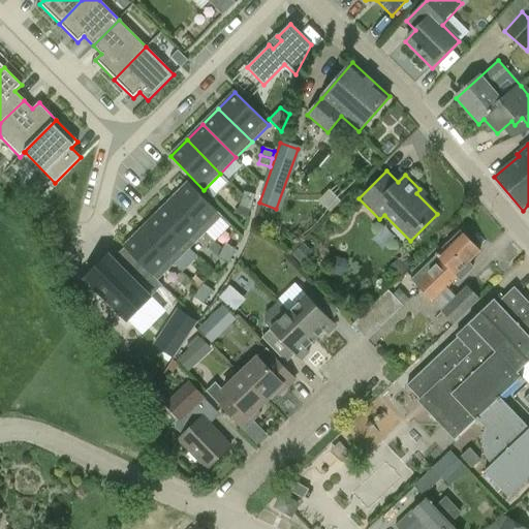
[(188,184),(172,199),(205,234),(221,217),(188,183),(188,184)]
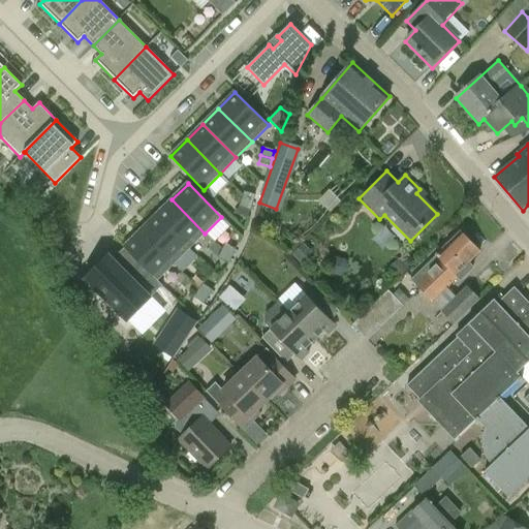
[(242,199),(252,203),(255,195),(244,191),(242,199)]
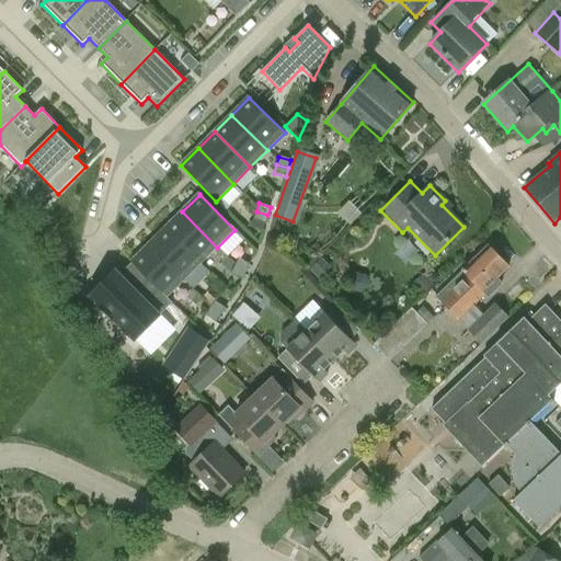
[(182,212),(165,228),(201,264),(217,248),(182,212)]
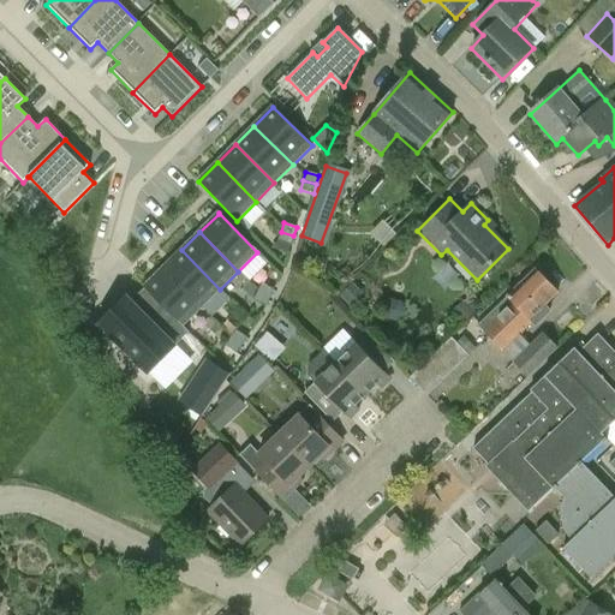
[(293,236),(281,232),(278,242),(291,245),(293,236)]
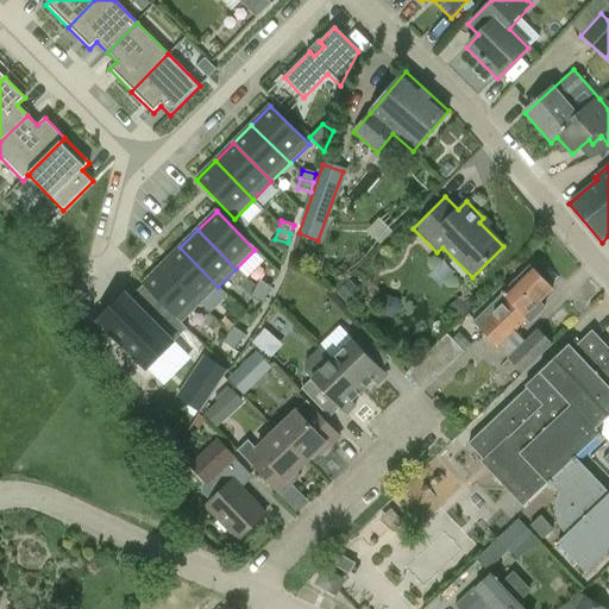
[(200,305),(218,287),(180,248),(161,267),(200,305)]
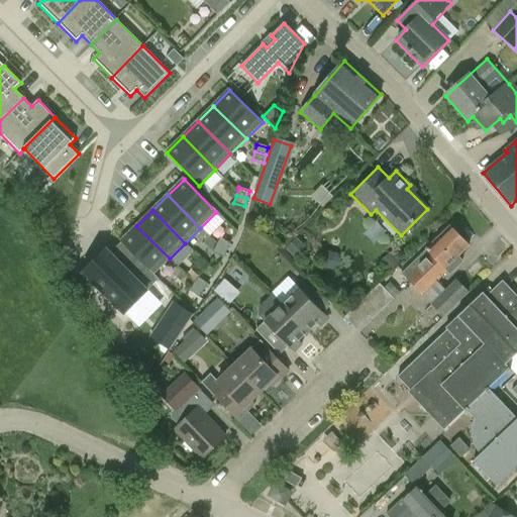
[(153,275),(170,259),(136,226),(121,242),(153,275)]
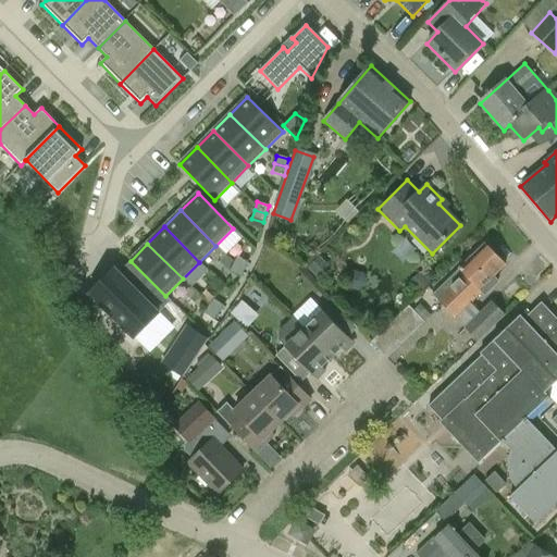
[(484,245),(459,270),(433,296),(465,329),(463,329),(478,343),(506,316),(492,301),(480,312),(471,304),(482,293),(484,296),(497,283),(493,277),(505,265),(484,245)]
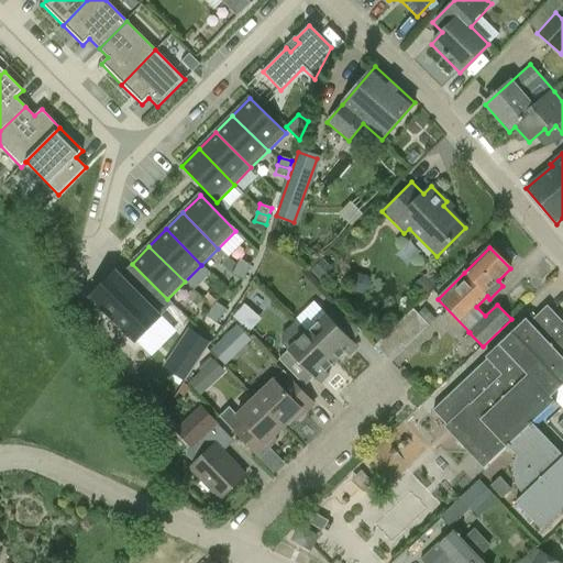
[(240,260),(235,268),(246,274),(251,265),(240,260)]
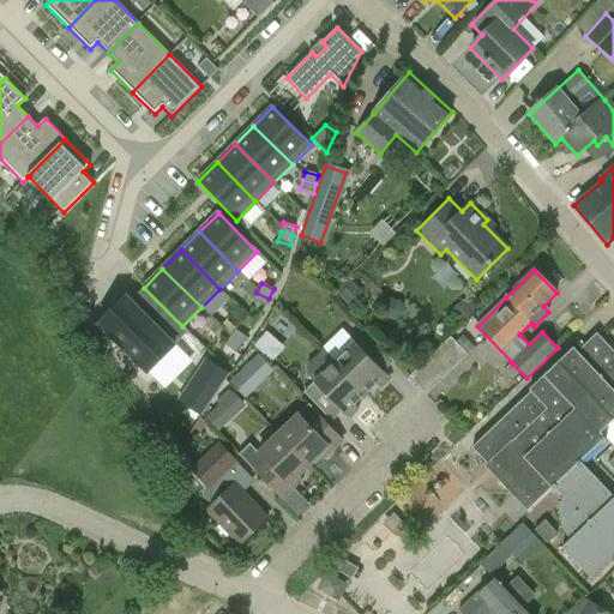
[(265,307),(269,299),(257,293),(252,301),(265,307)]
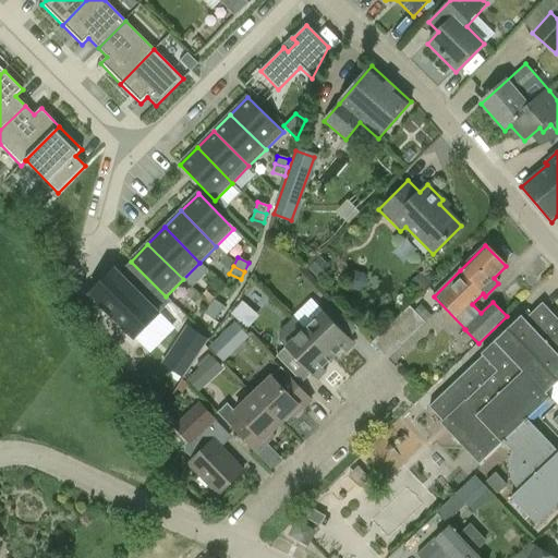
[(114,271),(92,295),(135,340),(171,304),(152,283),(140,295),(114,271)]
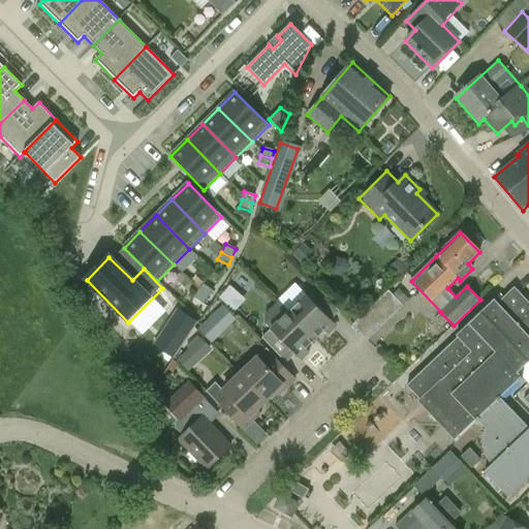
[(203,284),(198,291),(208,298),(213,290),(203,284)]
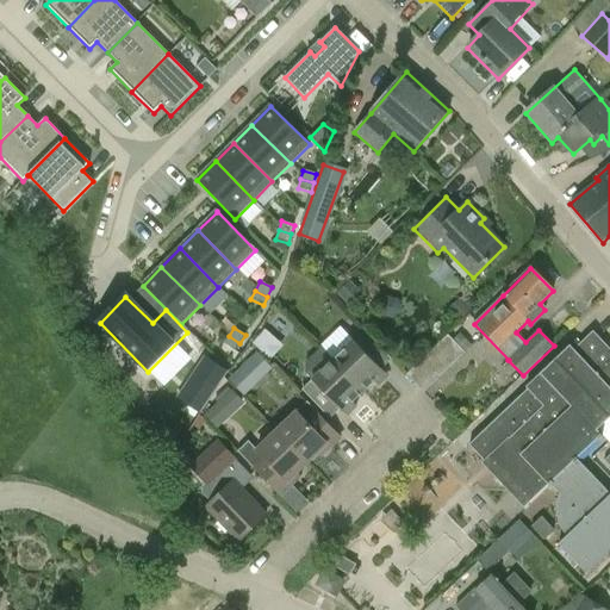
[(251,344),(271,359),(282,343),(263,329),(251,344)]
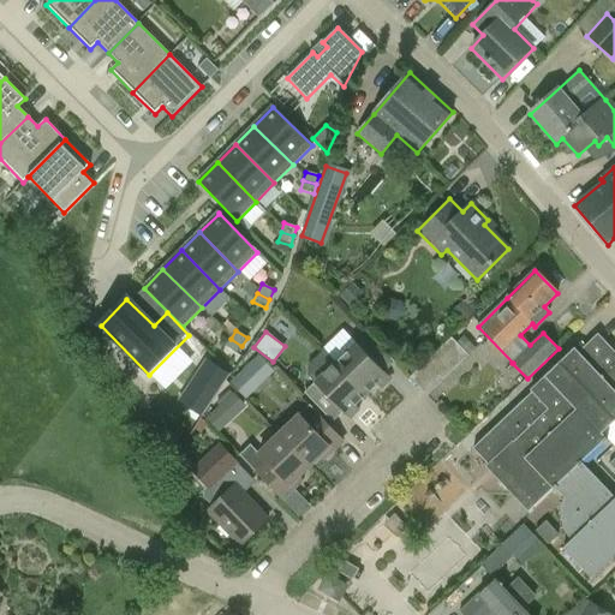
[(354,344),(335,363),(366,396),(377,386),(381,390),(390,381),(382,374),(395,362),(369,335),(357,347),(354,344)]
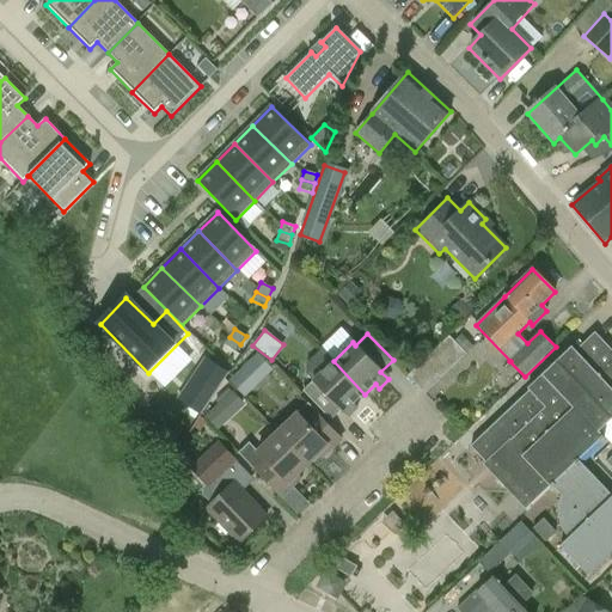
[(611,442),(611,350),(595,334),(575,352),(571,348),(543,374),(603,439),(604,438),(611,445),(611,442)]
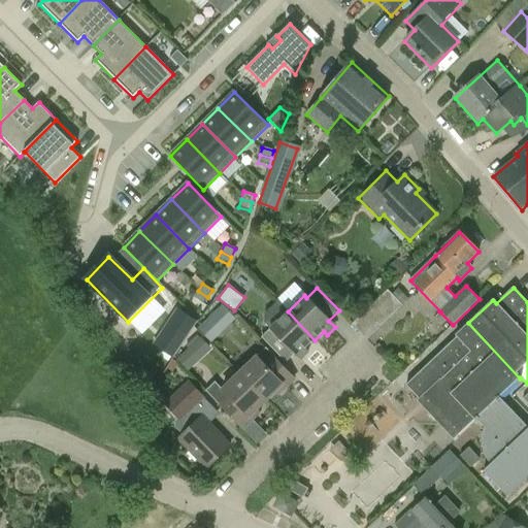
[(203,304),(207,297),(198,291),(193,298),(203,304)]
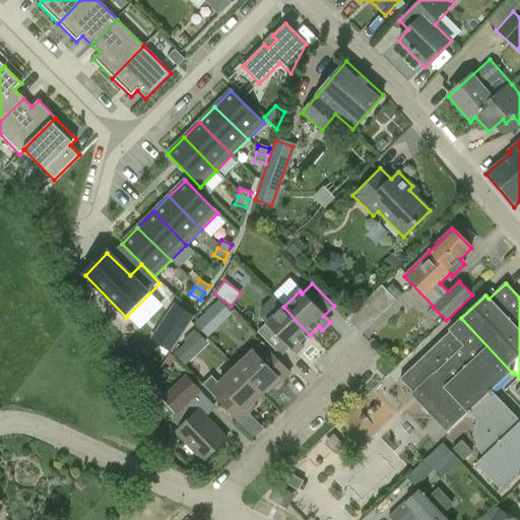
[(346,320),(361,335),(396,302),(382,286),(346,320)]
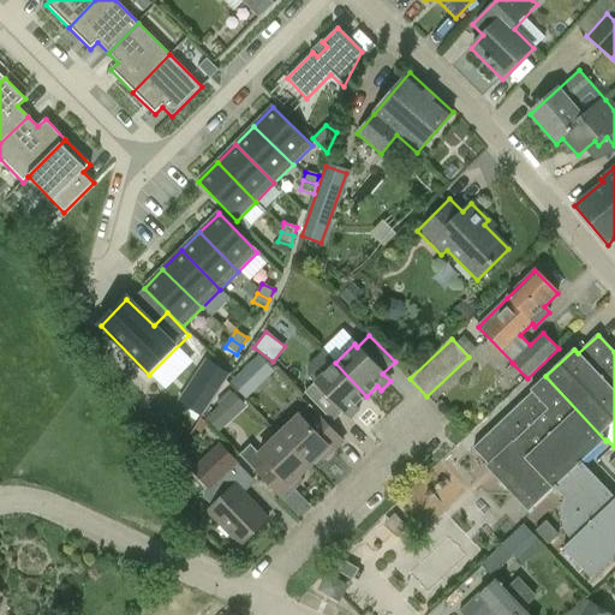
[(315,382),(314,383),(304,393),(333,422),(342,413),(350,421),(359,411),(356,407),(366,396),(335,363),(322,351),(308,365),(309,376),(315,382)]
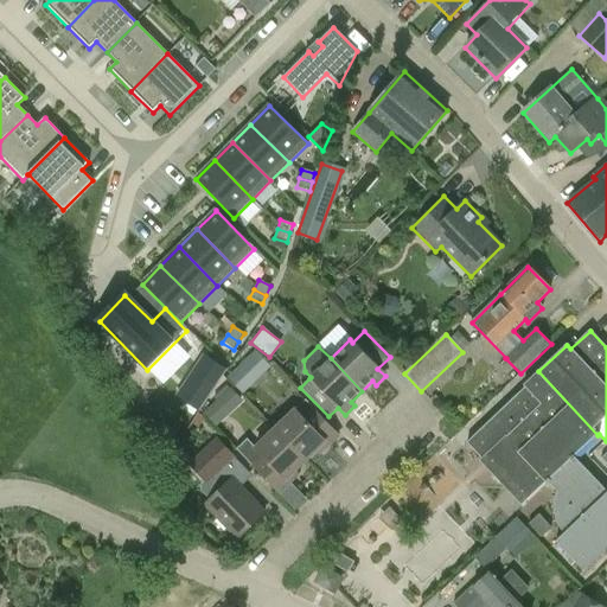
[(225,376),(242,393),(272,365),(255,349),(225,376)]
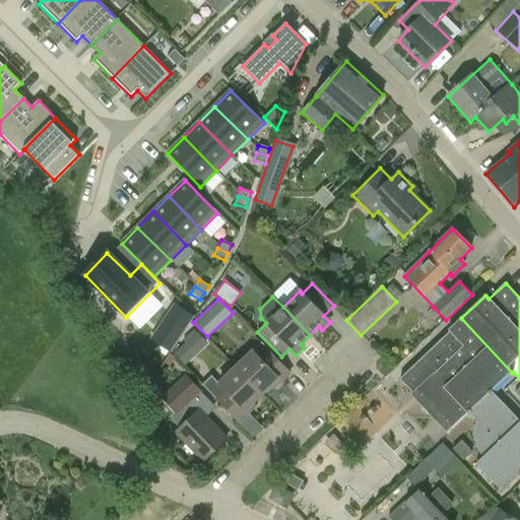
[(175,305),(160,325),(180,337),(193,317),(175,305)]
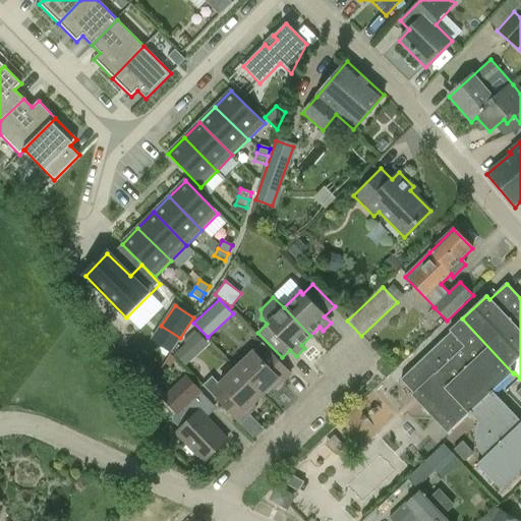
[(493,393),(513,373),(462,319),(448,332),(450,334),(399,381),(412,395),(411,396),(445,431),(444,431),(448,436),(469,415),(476,422),(473,429),(473,439),(476,447),(480,454),(483,457),(475,464),(500,489),(520,468),(520,421),(520,422),(493,393)]
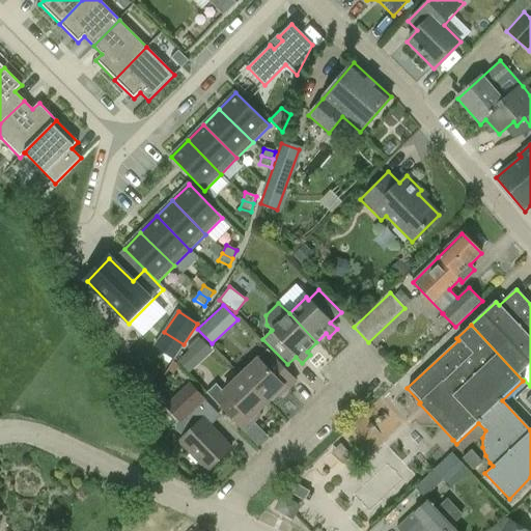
[(178,359),(191,371),(213,350),(200,337),(178,359)]
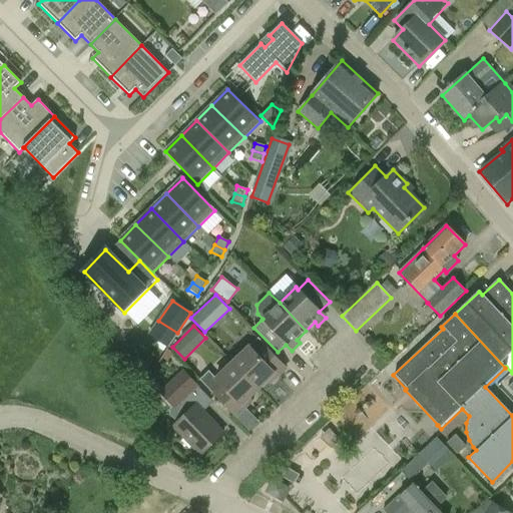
[(288,370),(264,344),(258,339),(231,365),(257,391),(266,382),(270,386),(288,370)]
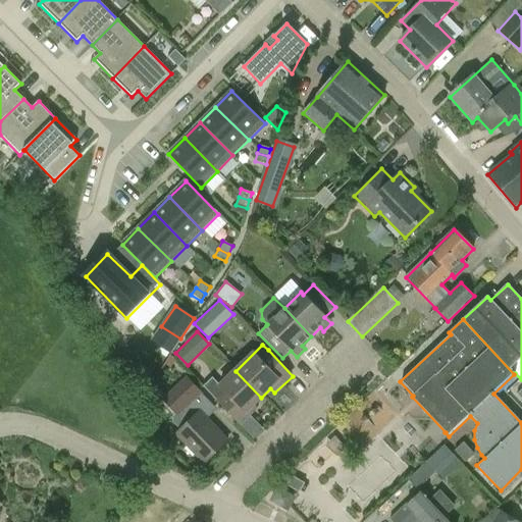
[(258,409),(254,405),(261,398),(236,371),(220,385),(212,377),(203,386),(216,400),(215,401),(241,426),(258,409)]
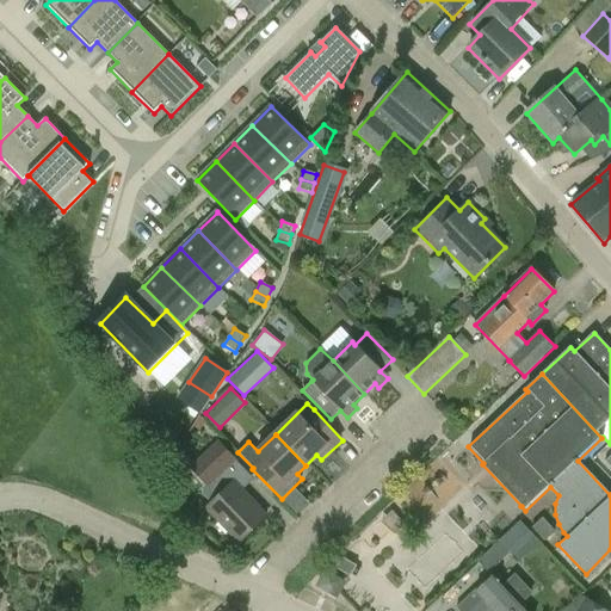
[(202,494),(211,504),(205,508),(239,543),(266,517),(242,492),(254,480),(235,460),(227,451),(215,463),(221,469),(202,487),(202,494)]
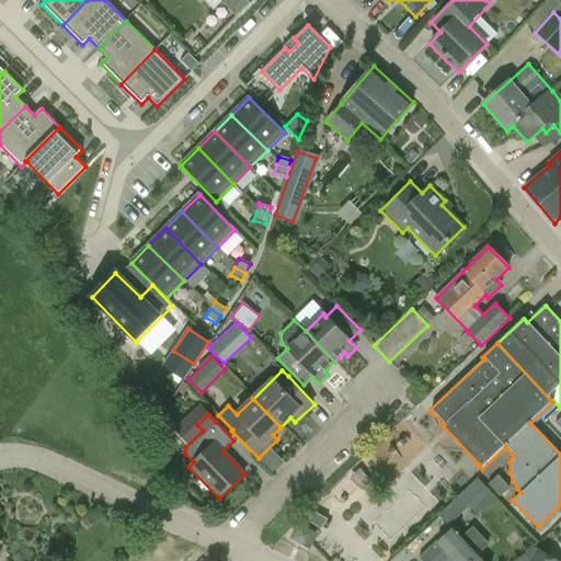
[(348,474),(363,489),(371,480),(357,466),(348,474)]
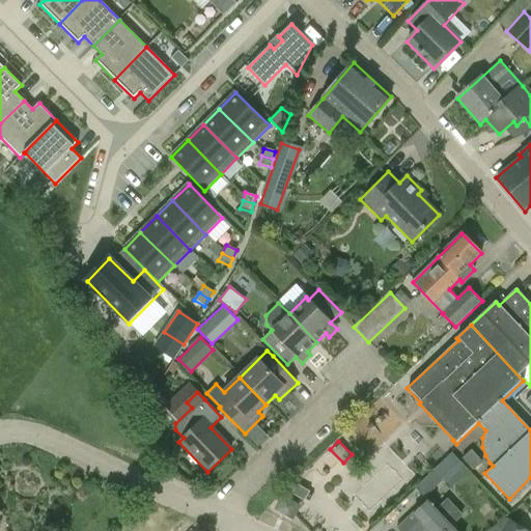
[(463,457),(471,469),(482,459),(473,448),(463,457)]
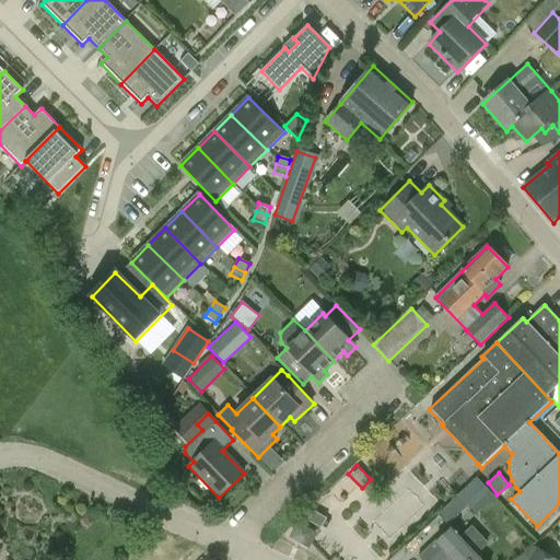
[(447,525),(467,506),(471,510),(487,496),(476,485),(475,486),(471,482),(438,515),(447,525)]
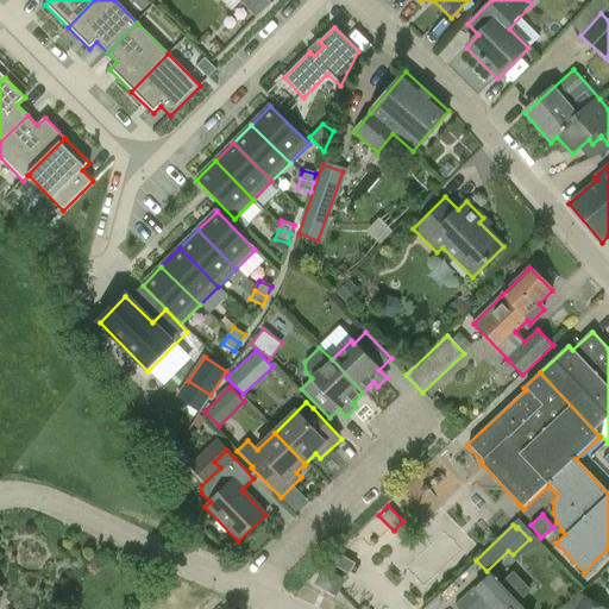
[(344,558),(340,556),(333,566),(349,575),(350,572),(355,575),(359,566),(344,558)]
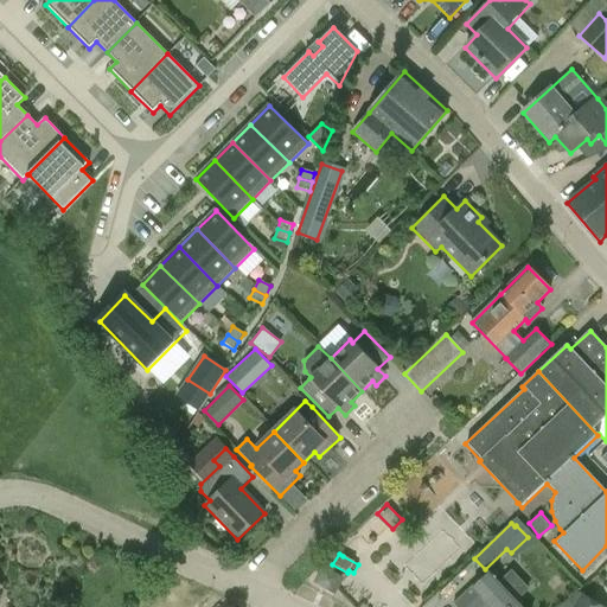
[(516,567),(504,574),(517,598),(529,590),(516,567)]
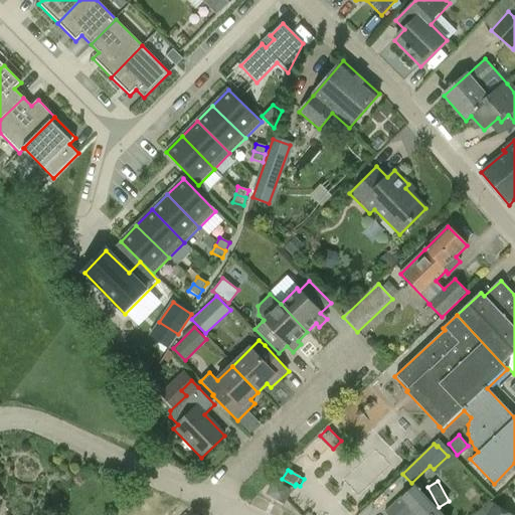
[(290,491),(274,483),(267,495),(283,504),(290,491)]
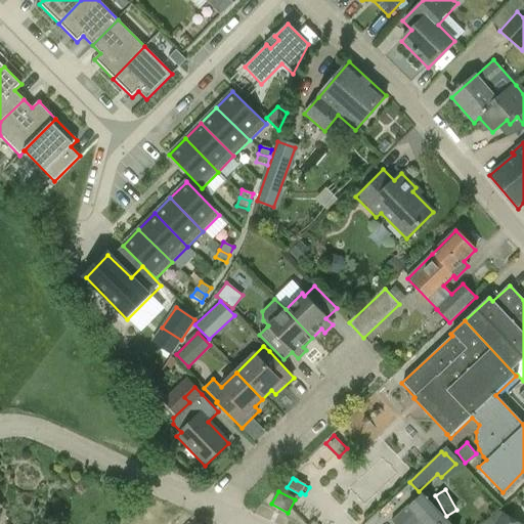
[(448,523),(422,494),(408,507),(407,506),(391,522),(393,523),(448,523)]
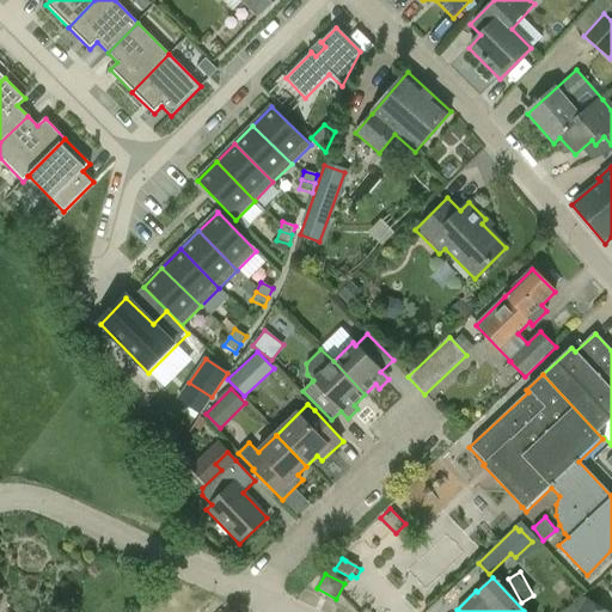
[(607,611),(581,595),(563,611),(607,611)]
